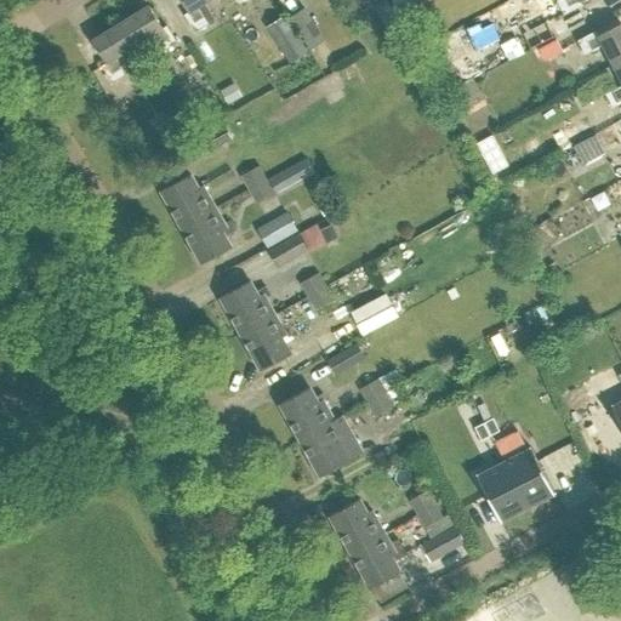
[(208,0),(182,0),(189,12),(184,15),(195,30),(215,18),(204,3),(208,0)]
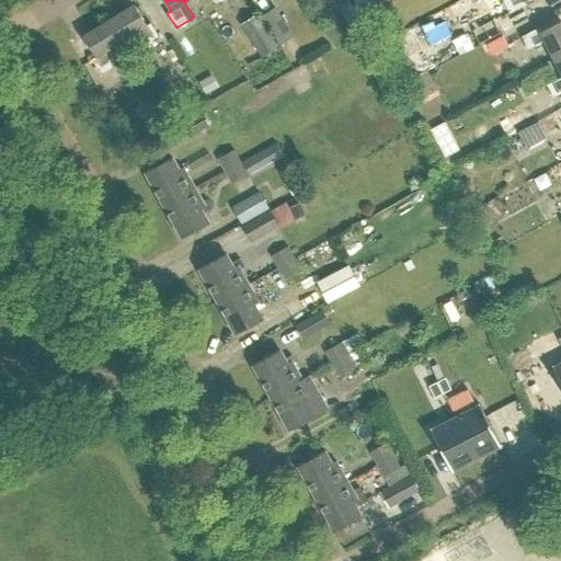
[(502,0),(510,13),(526,4),(523,0),(502,0)]
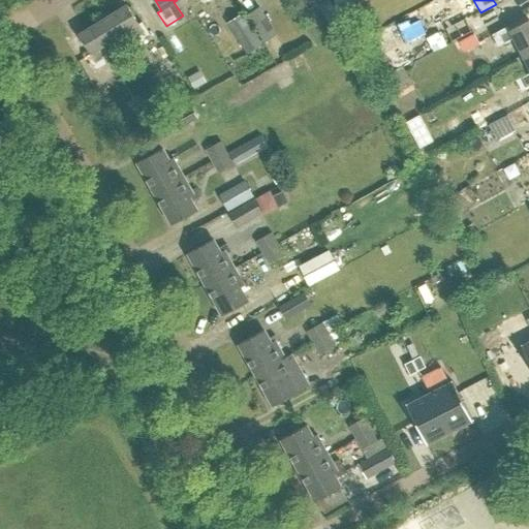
[(127,4),(103,20),(115,38),(131,28),(139,42),(151,36),(142,22),(138,24),(127,4)]
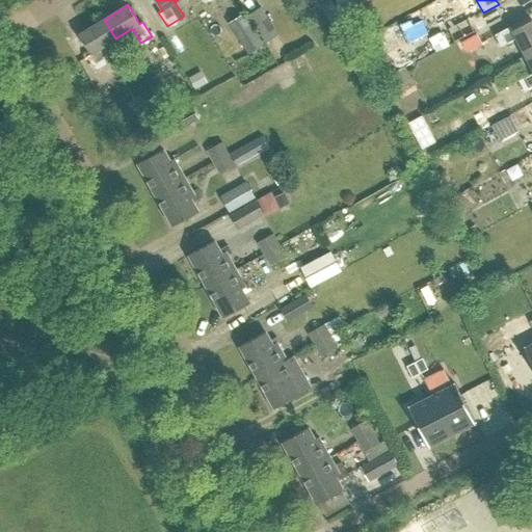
[(277,34),(260,7),(248,15),(266,42),(277,34)]
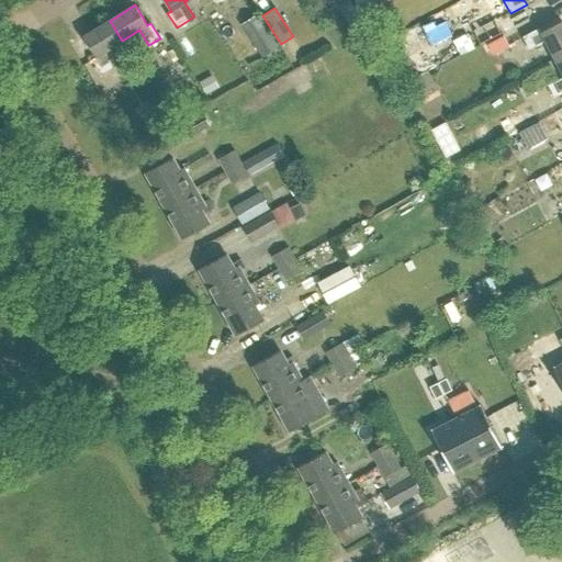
[(279,46),(258,13),(242,24),(262,57),(279,46)]
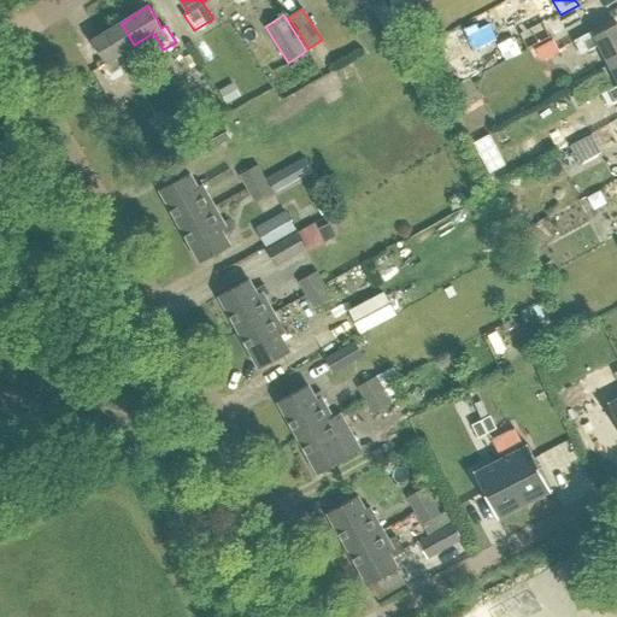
[(610,64),(616,59),(616,22),(594,35),(593,30),(574,40),(581,53),(599,43),(610,64)]
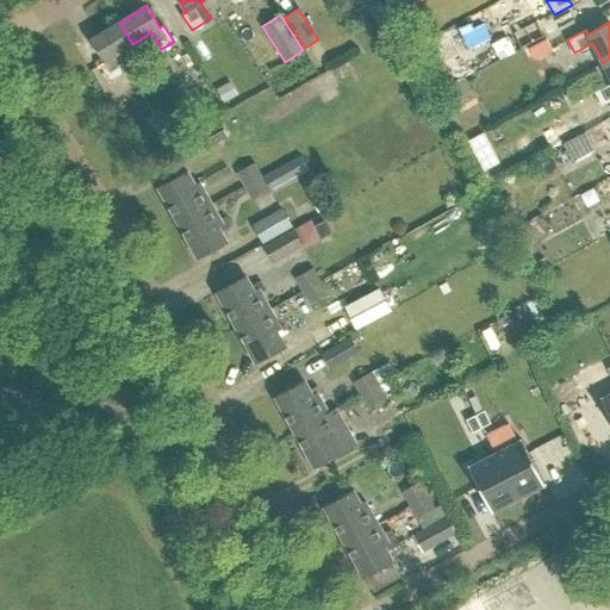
[(100,64),(111,81),(129,69),(119,53),(132,44),(119,23),(92,39),(105,61),(100,64)]
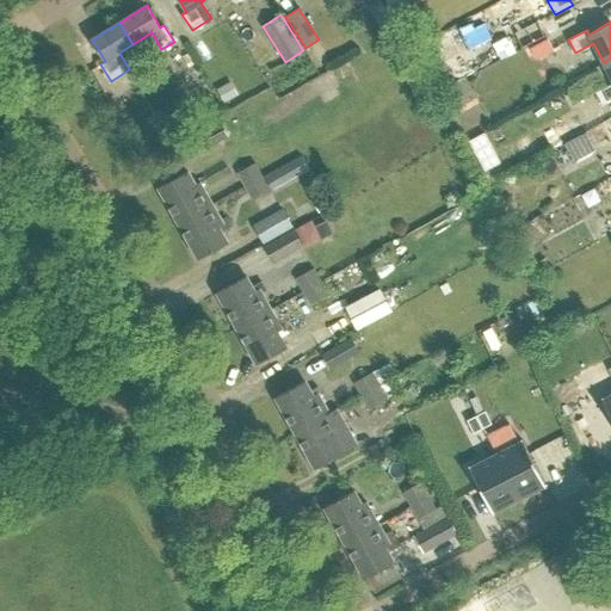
[(452,47),(436,49),(439,79),(456,76),(452,47)]
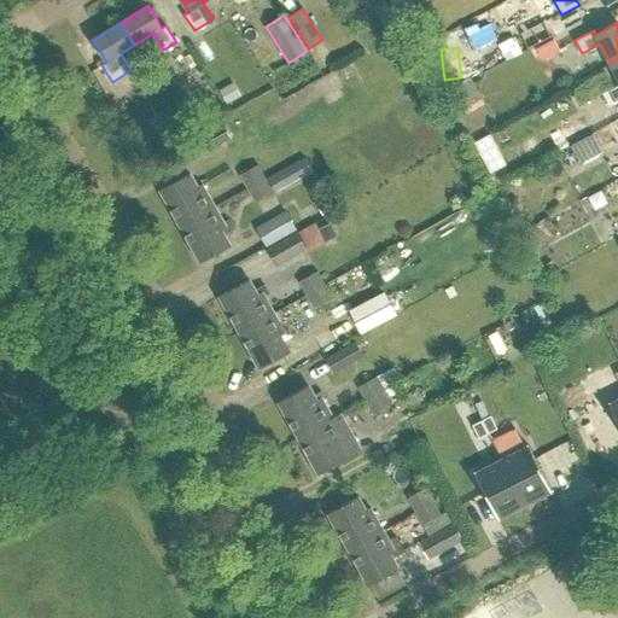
[(617,59),(611,64),(617,77),(617,85),(602,93),(611,108),(617,103),(617,59)]
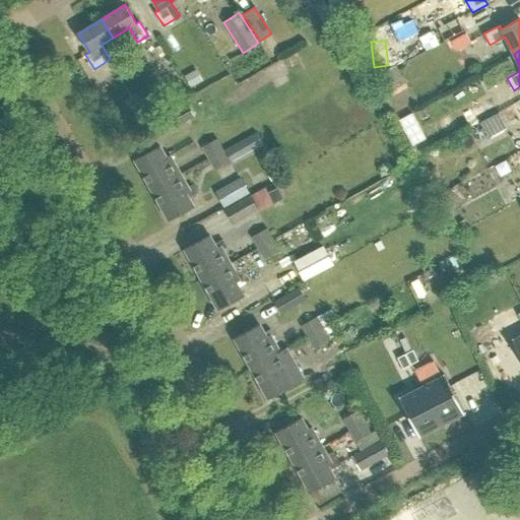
[(271,69),(281,65),(275,51),(265,55),(271,69)]
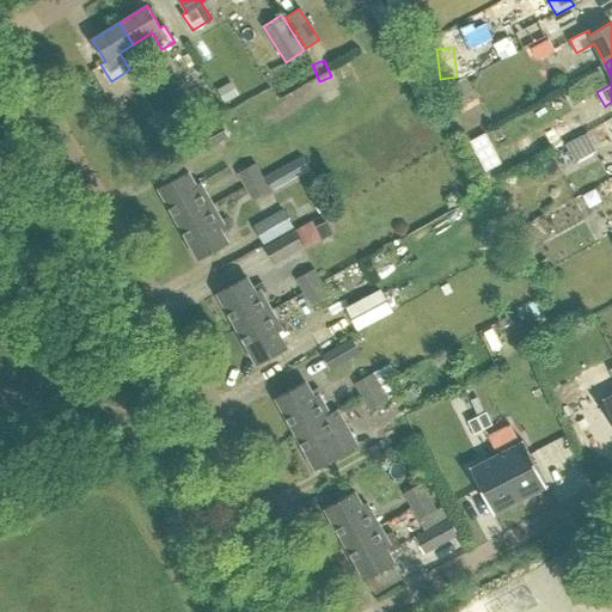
[(230,136),(221,121),(191,136),(200,152),(230,136)]
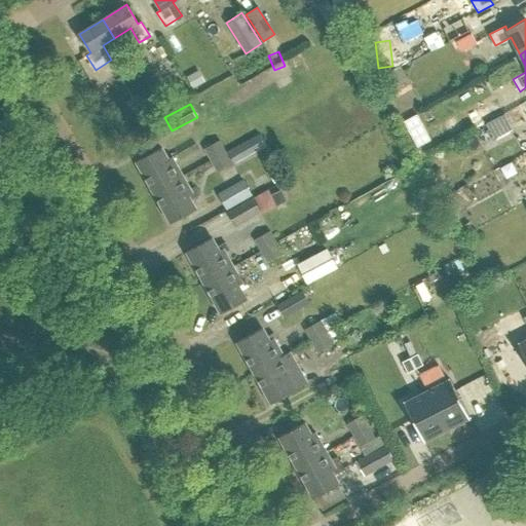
[(512,129),(504,115),(487,123),(494,139),(512,129)]
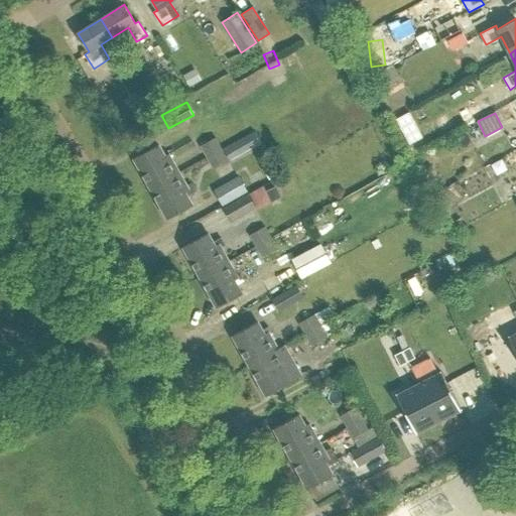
[(228,159),(217,137),(201,145),(213,167),(228,159)]
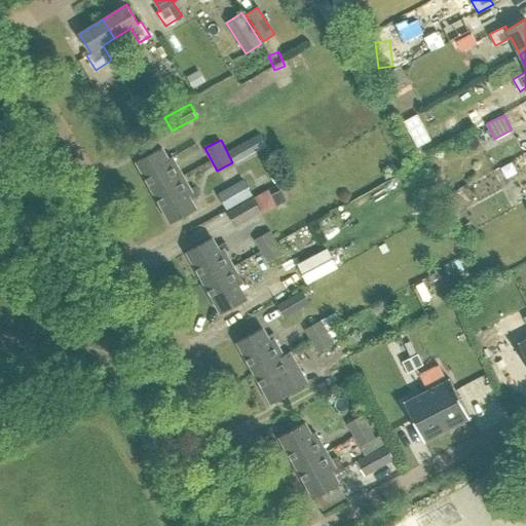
[(137,161),(148,182),(178,164),(174,156),(168,159),(161,147),(137,161)]
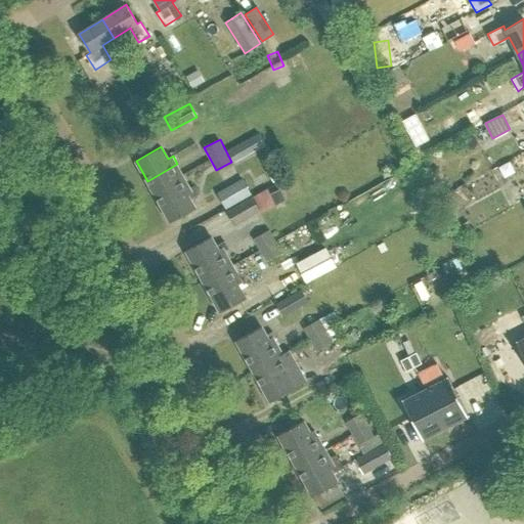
[(159,202),(188,184),(177,164),(147,181),(159,202)]
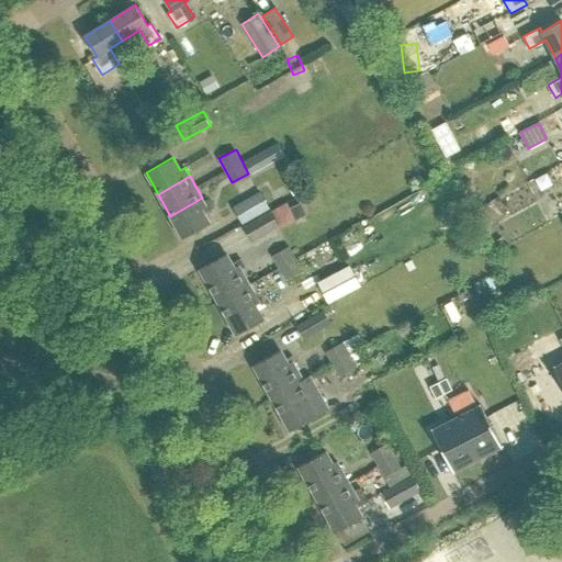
[(269,208),(259,191),(231,208),(242,224),(269,208)]
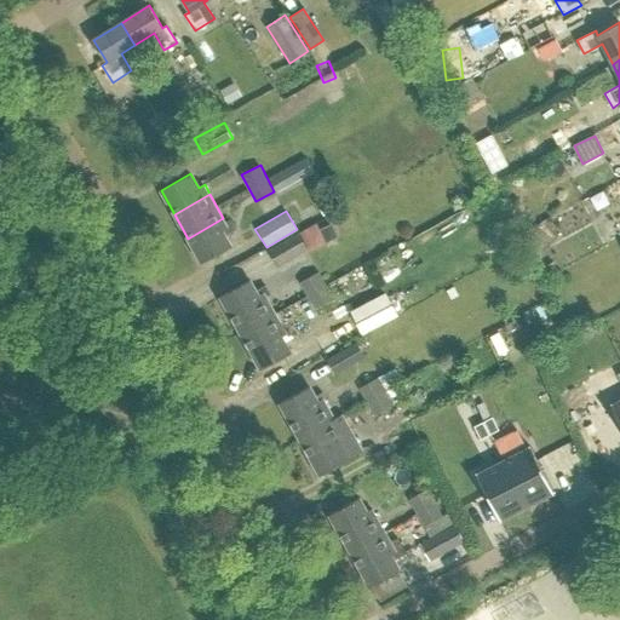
[(228,227),(223,218),(188,239),(201,263),(231,246),(222,230),(228,227)]
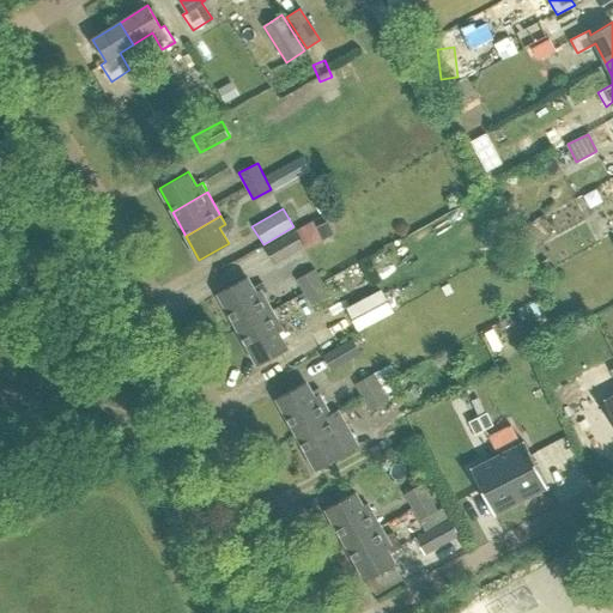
[(333,236),(328,223),(315,228),(321,241),(333,236)]
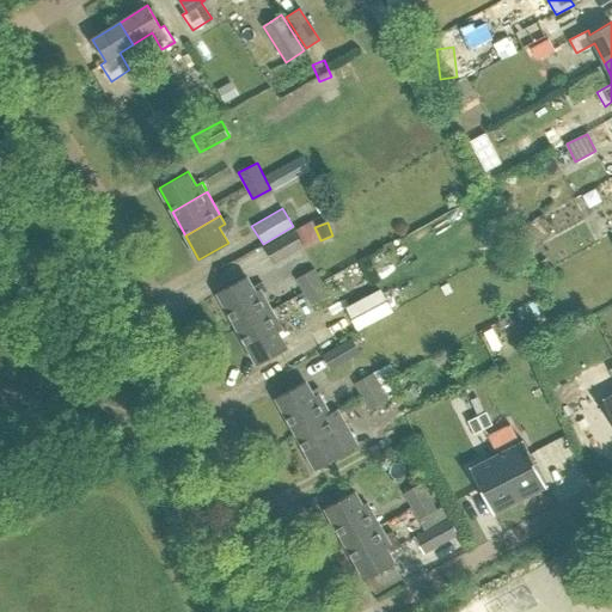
[(303,245),(293,230),(264,246),(273,263),(303,245)]
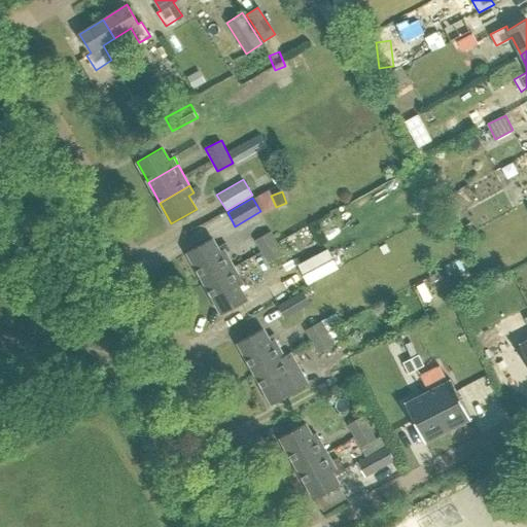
[(466,221),(469,234),(487,229),(483,216),(466,221)]
